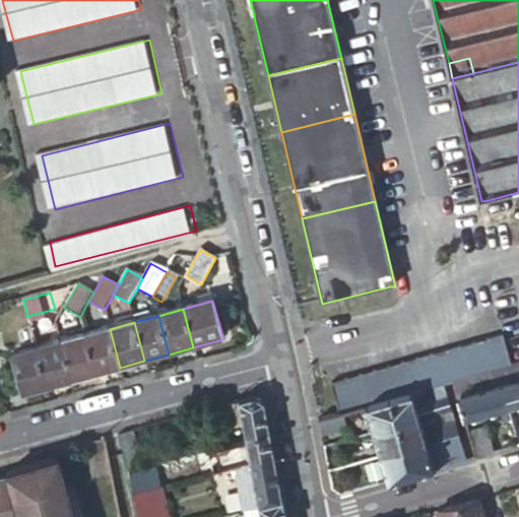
[(110,329),(85,336),(95,374),(120,368),(110,329)]
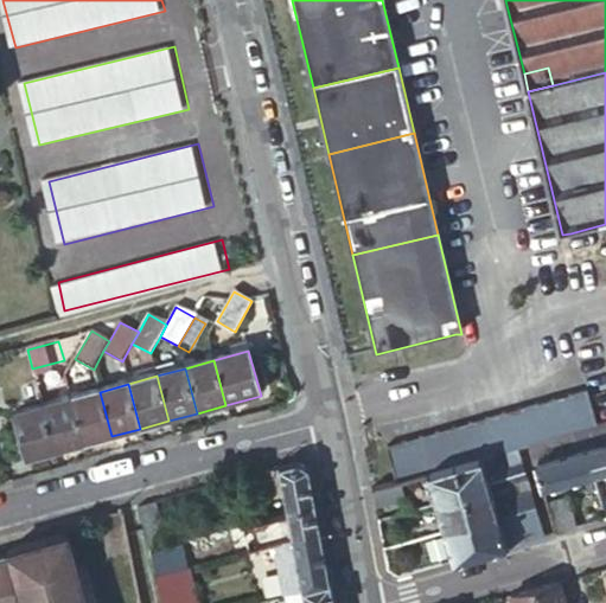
[(100,392),(71,399),(83,444),(112,436),(100,392)]
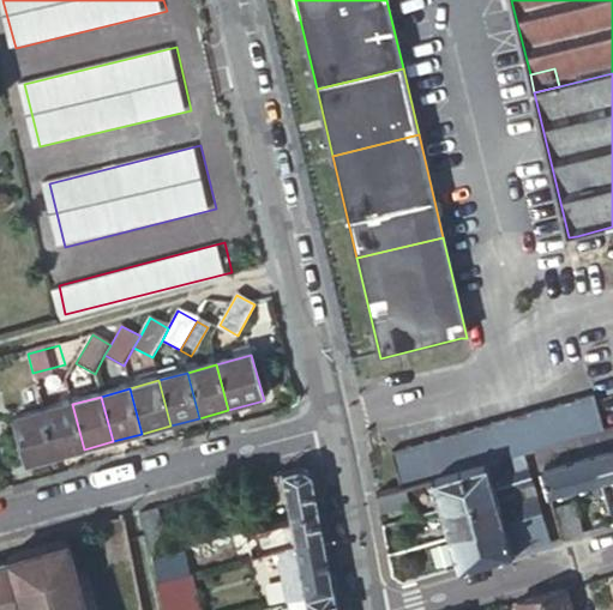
[(577,444),(586,441),(606,435),(595,399),(391,457),(402,491),(406,491),(432,484),(486,469),(533,456),(577,444)]
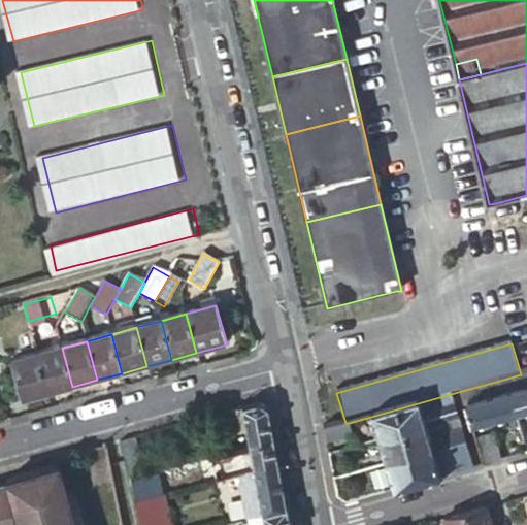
[(72,387),(62,348),(37,355),(47,394),(72,387)]
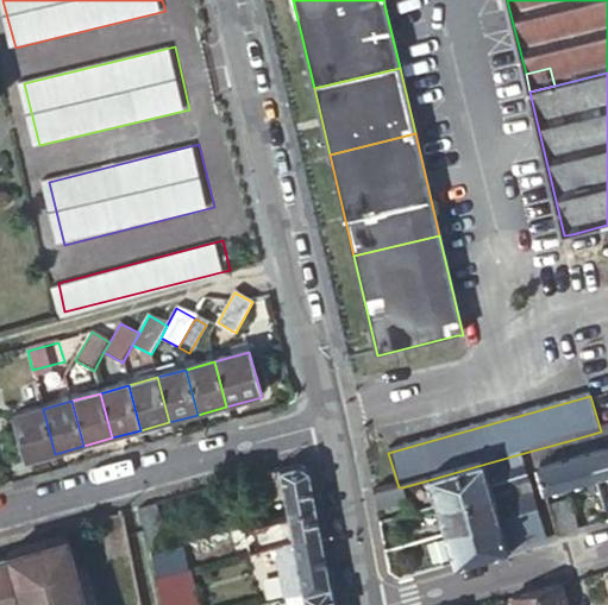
[(55,454),(43,409),(14,416),(26,461),(55,454)]
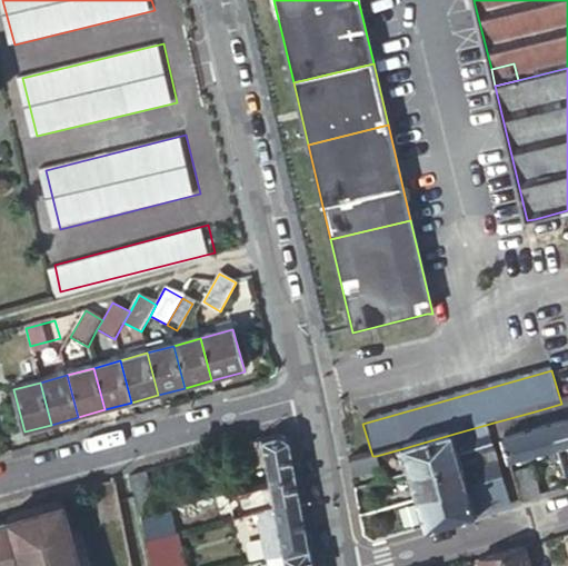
[(567,401),(562,404),(561,404),(542,409),(555,449),(567,445),(567,401)]
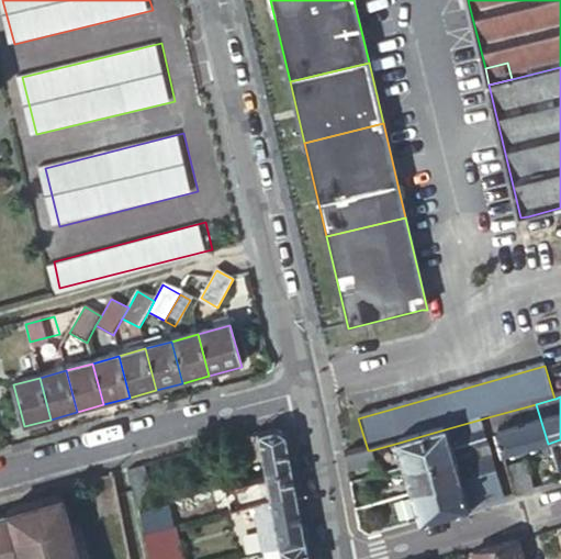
[(500,457),(548,444),(536,404),(528,406),(487,417),(500,457)]
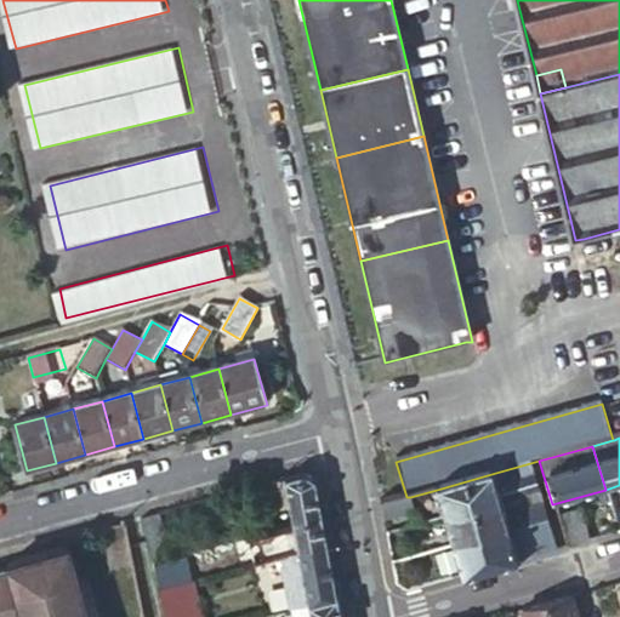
[(496,489),(491,474),(437,490),(445,520),(539,495),(534,480),(496,489)]
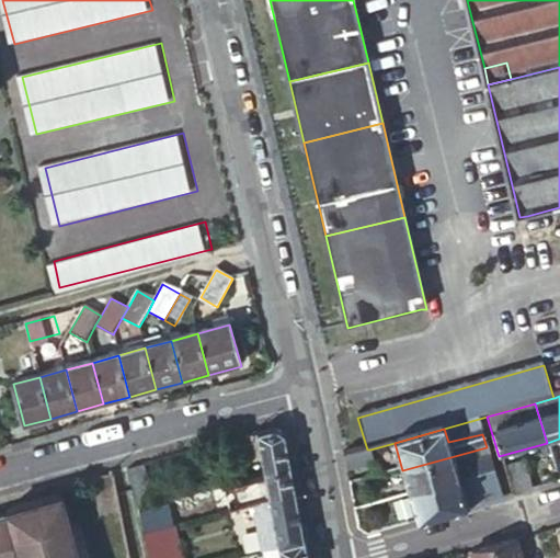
[(266,478),(292,470),(288,453),(285,435),(276,430),(240,440),(244,453),(261,448),(266,478)]
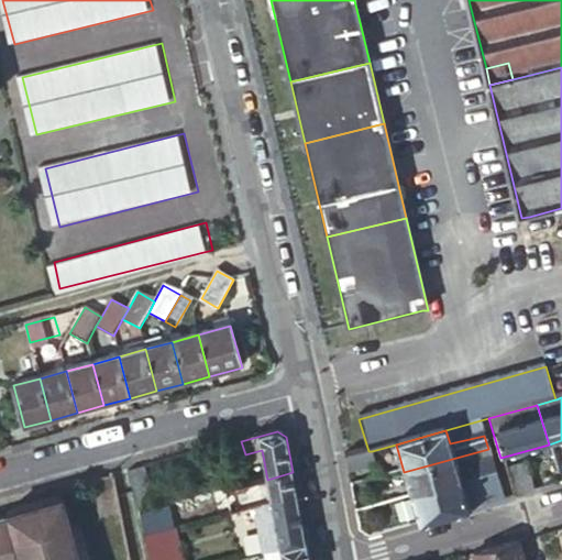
[(411,498),(496,475),(488,449),(404,472),(411,498)]
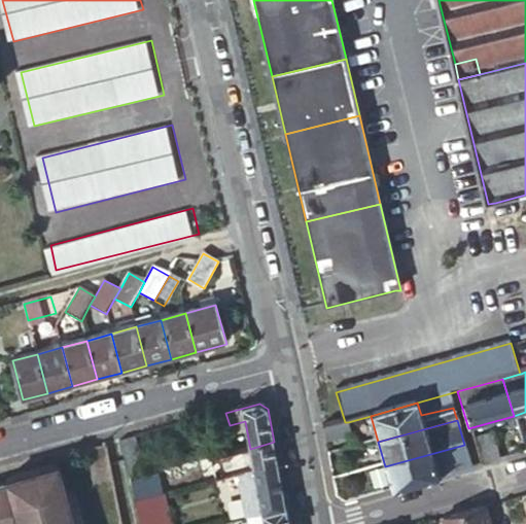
[(348,422),(345,422),(323,428),(326,445),(352,438),(348,422)]
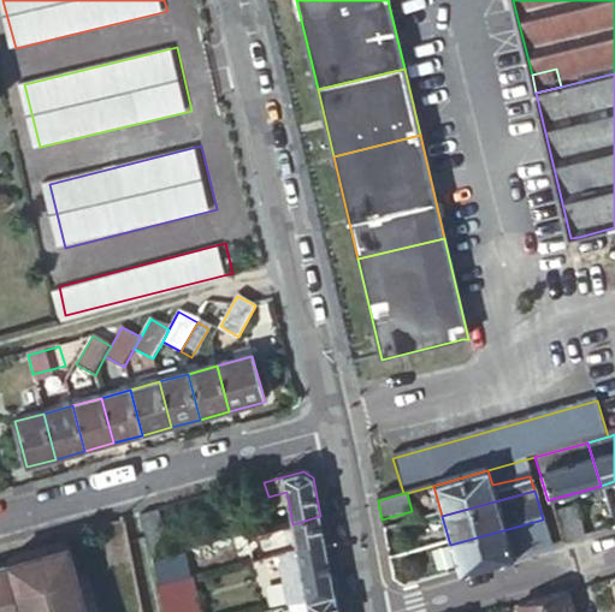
[(563,546),(584,541),(577,511),(555,516),(563,546)]
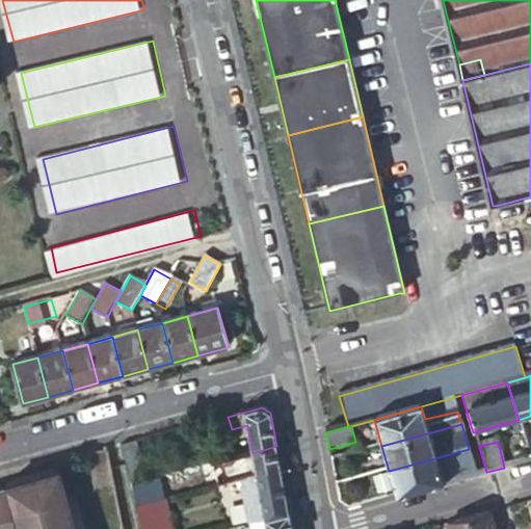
[(135,443),(121,447),(129,486),(144,482),(135,443)]
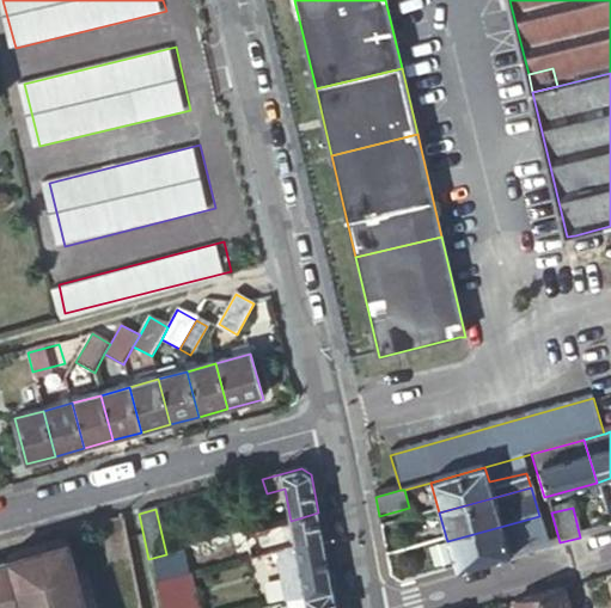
[(322,528),(318,513),(291,521),(256,530),(262,553),(277,550),(323,538),(322,528)]
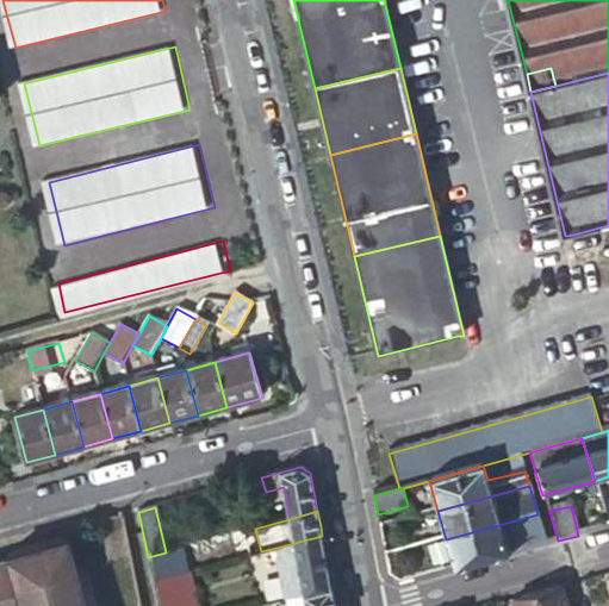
[(455,570),(547,544),(538,514),(446,539),(455,570)]
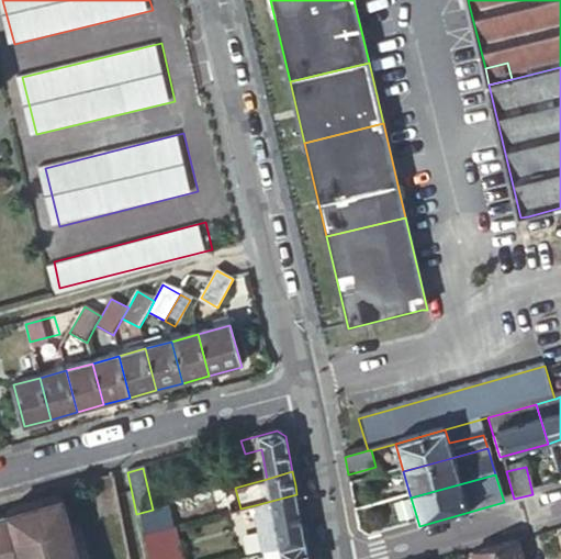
[(302,521),(296,494),(255,505),(259,528),(262,527),(276,525),(281,550),(306,544),(302,521)]
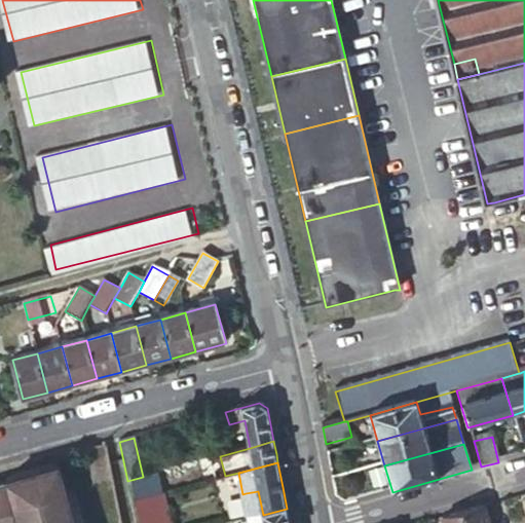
[(73,522),(58,467),(7,481),(8,485),(0,487),(0,522),(73,522)]
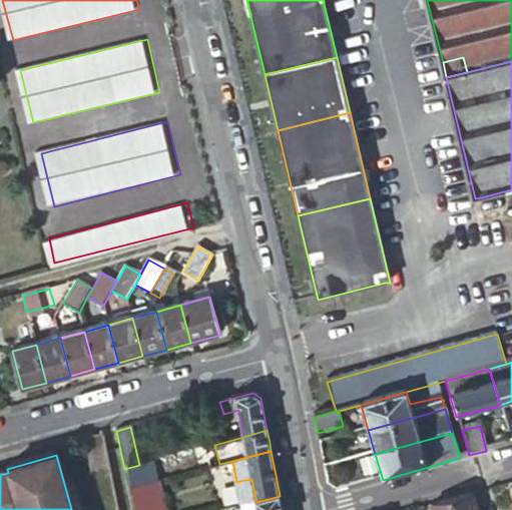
[(125,473),(128,489),(160,480),(157,465),(125,473)]
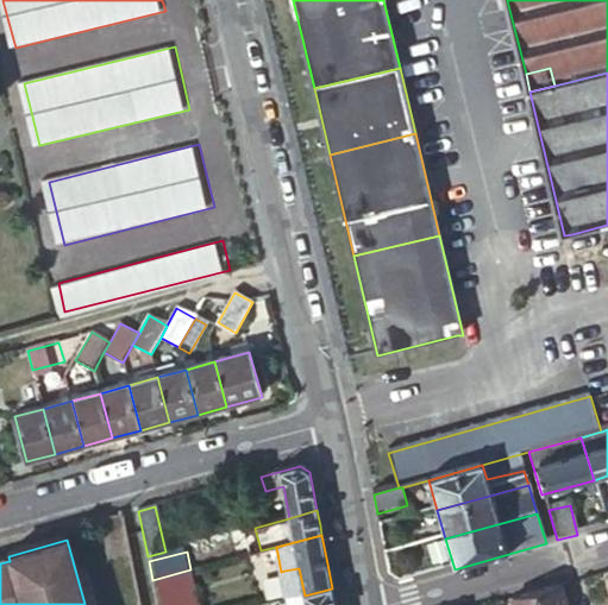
[(299,568),(284,571),(290,599),(305,596),(299,568)]
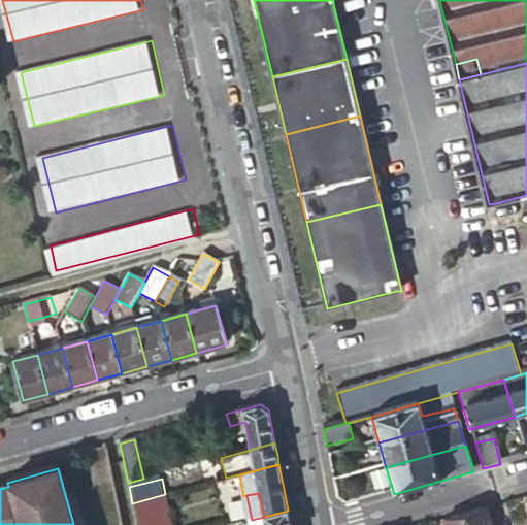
[(170,524),(165,494),(132,503),(136,524),(170,524)]
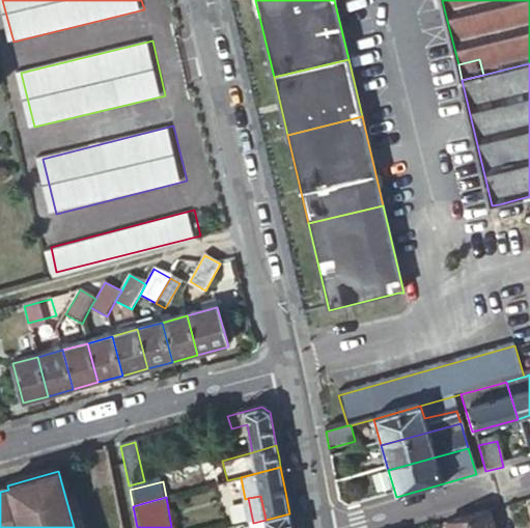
[(494,527),(490,511),(447,524),(448,527),(494,527)]
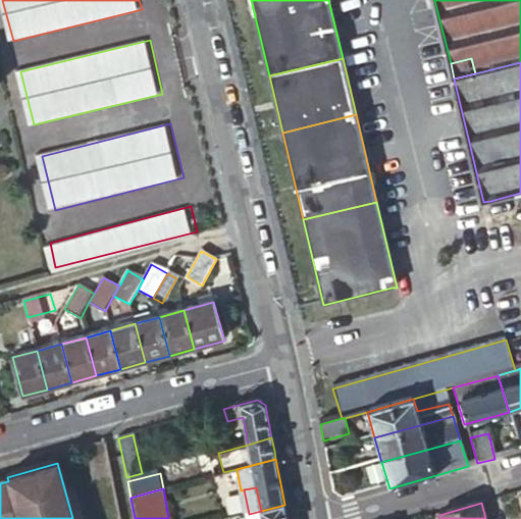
[(287,518),(284,505),(261,511),(262,518),(287,518)]
